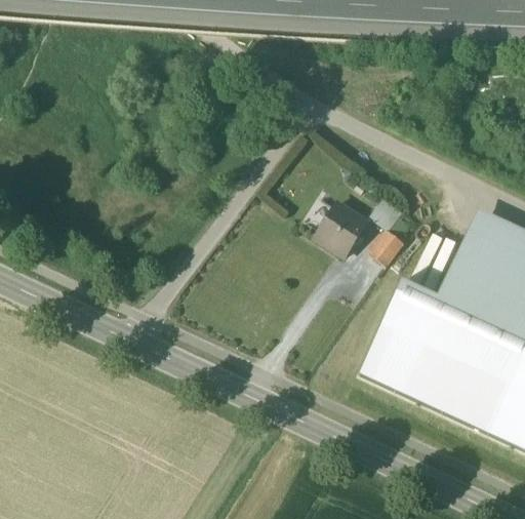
[(401,208),(381,196),(368,215),(388,229),(401,208)]
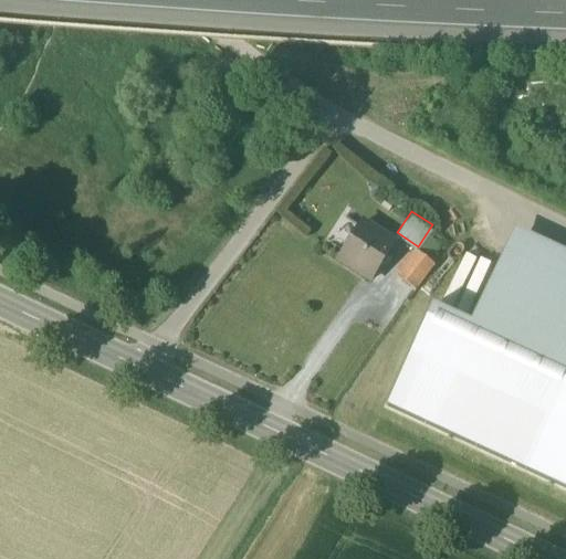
[(339,255),(369,274),(394,238),(363,219),(339,255)]
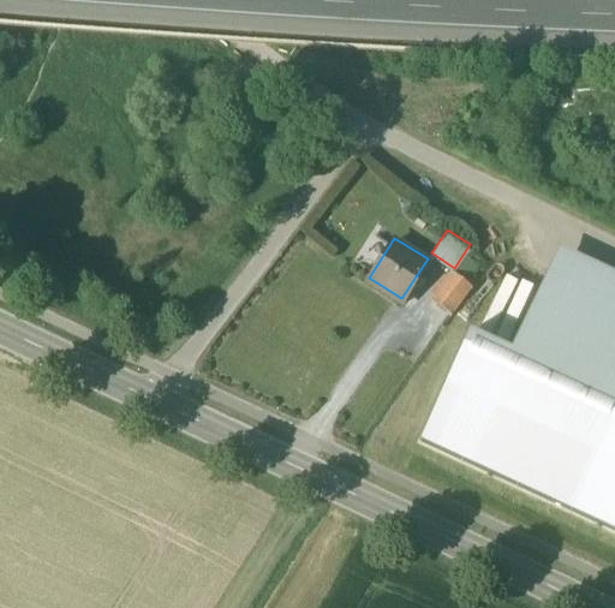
[(614,268),(559,243),(547,269),(614,300),(614,268)]
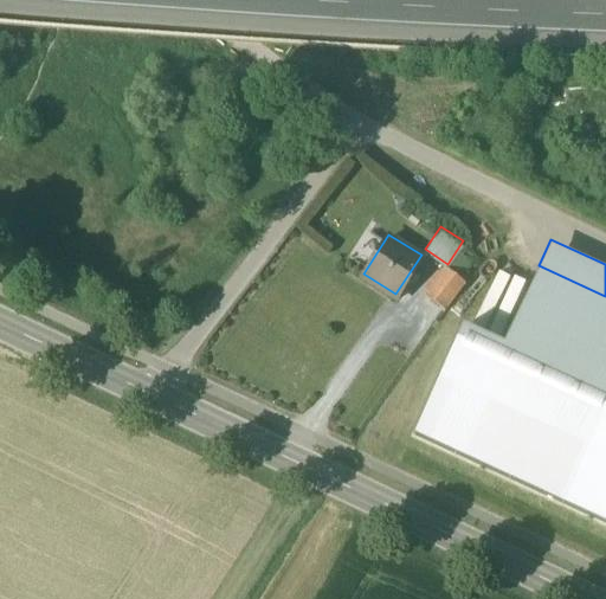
[(605,296),(539,265),(503,343),(462,324),(413,430),(605,517),(605,296)]
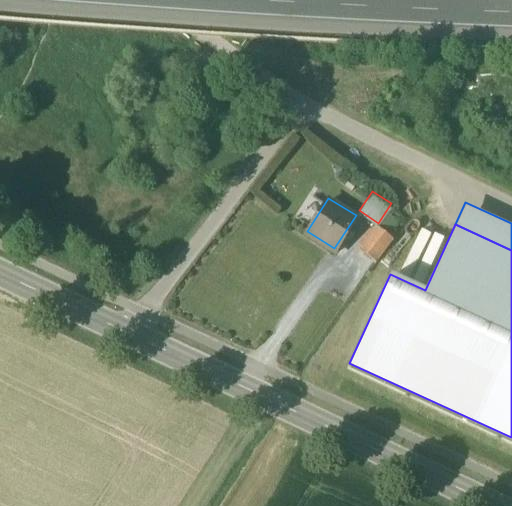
[(359,247),(375,259),(393,236),(377,224),(359,247)]
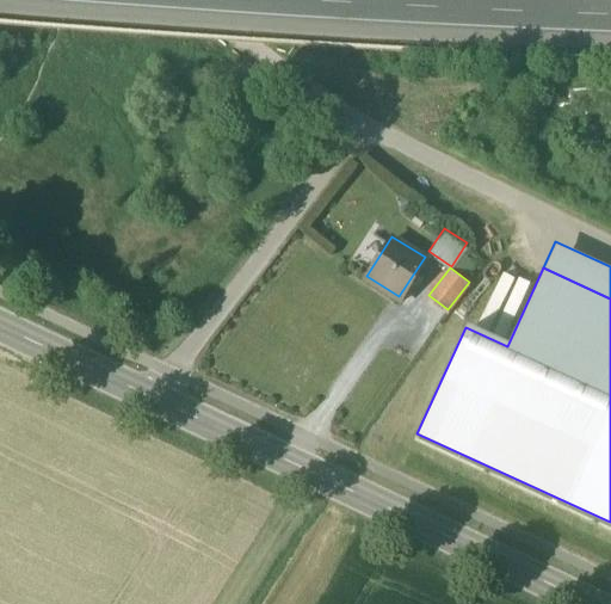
All buildings are outlined.
